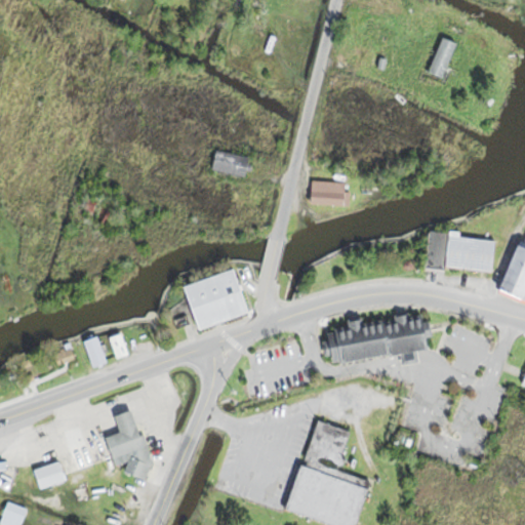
[(456,43),(442,36),(427,72),(441,79),(456,43)]
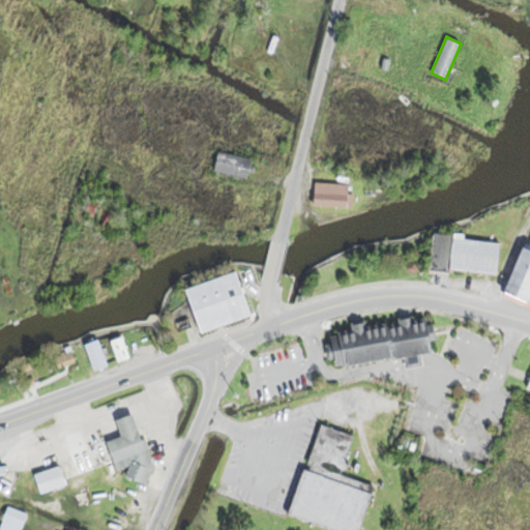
[(212,171),(246,177),(251,157),(216,150),(212,171)]
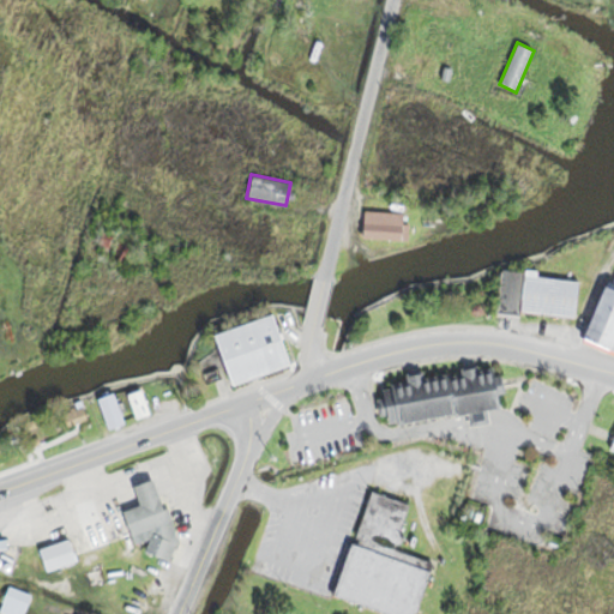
[(362,238),(405,238),(405,211),(362,211),(362,238)]
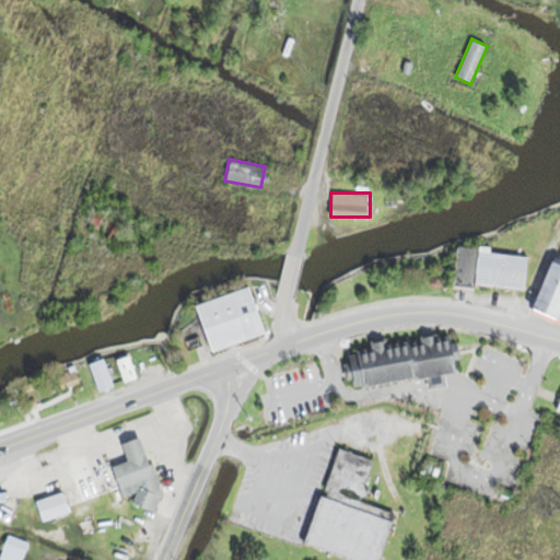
[(524,289),(527,253),(456,247),(453,283),(524,289)]
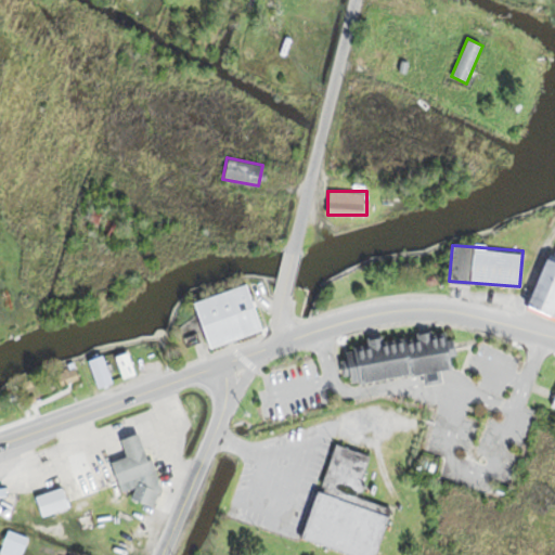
[(526,307),(554,317),(554,255),(554,259),(544,256),(526,307)]
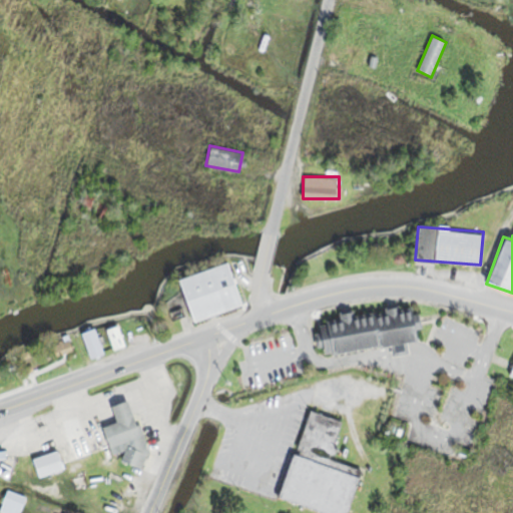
[(241,307),(227,263),(178,278),(191,322),(241,307)]
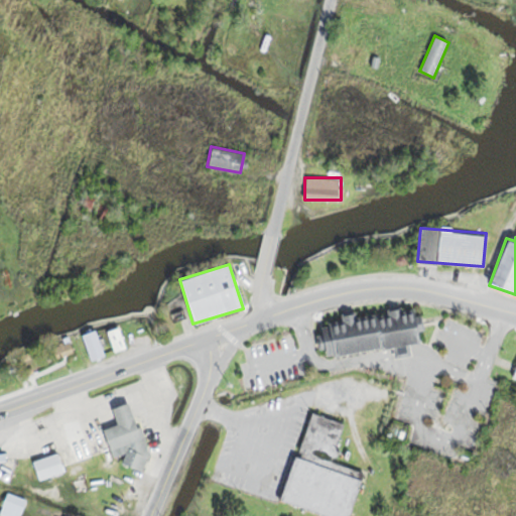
[(417,345),(413,309),(356,315),(356,313),(342,314),(343,323),(317,326),(320,355),(417,345)]
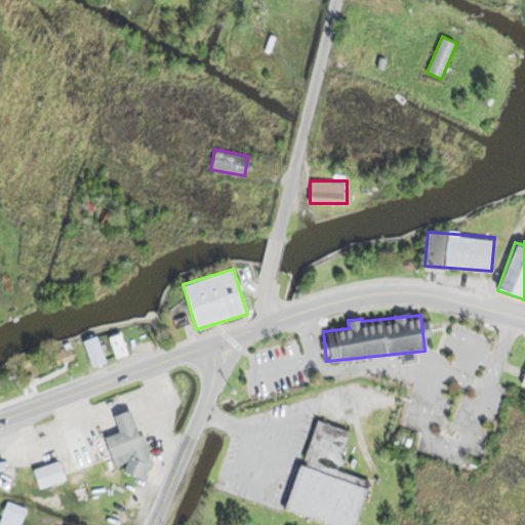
[(127,356),(122,333),(110,336),(115,359),(127,356)]
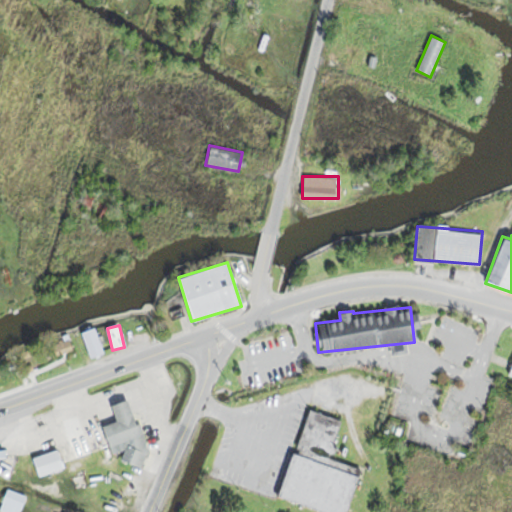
[(80,333),(90,358),(103,353),(94,328),(80,333)]
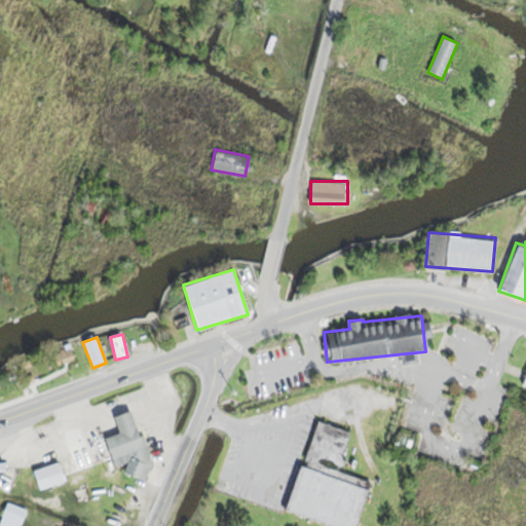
[(74,360),(70,348),(53,353),(58,365),(74,360)]
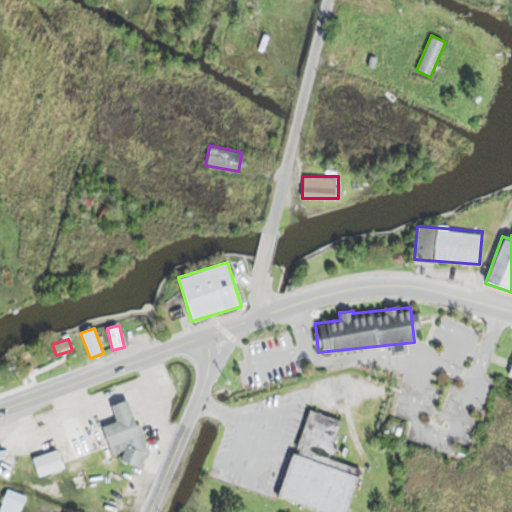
[(130,399),(112,404),(116,422),(102,426),(110,453),(123,450),(128,465),(146,460),(130,399)]
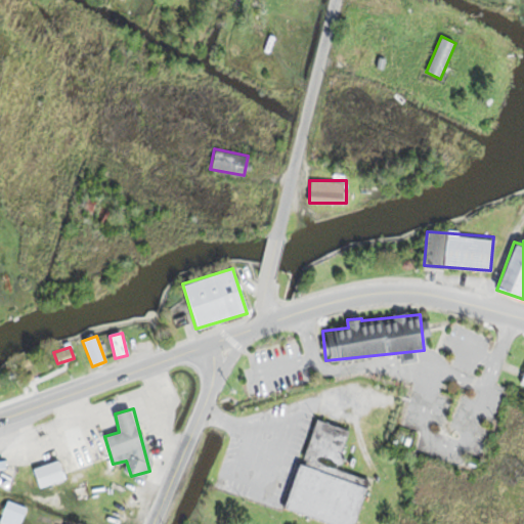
[(349,429),(311,418),(285,510),(333,523),(353,523),(367,479),(337,470),(349,429)]
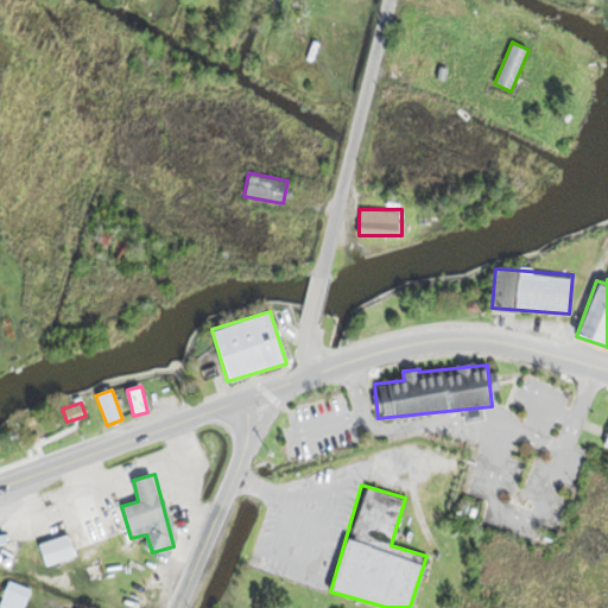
[(75,556),(68,533),(38,544),(45,567),(75,556)]
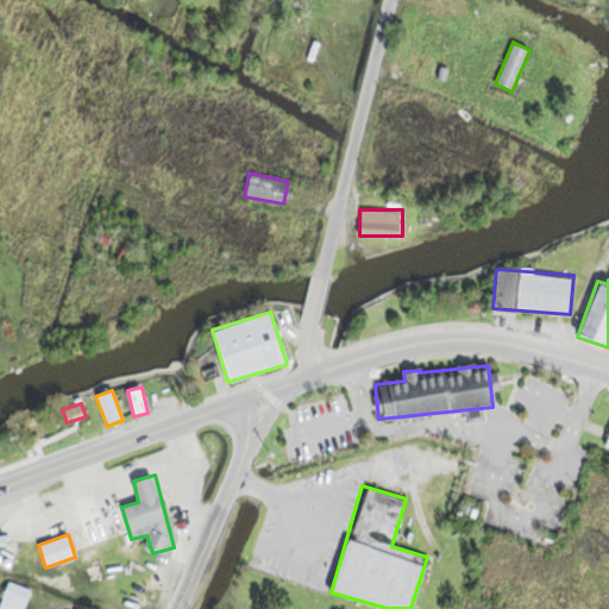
[(0,604),(0,607),(5,608),(23,608),(30,591),(10,583),(0,604)]
